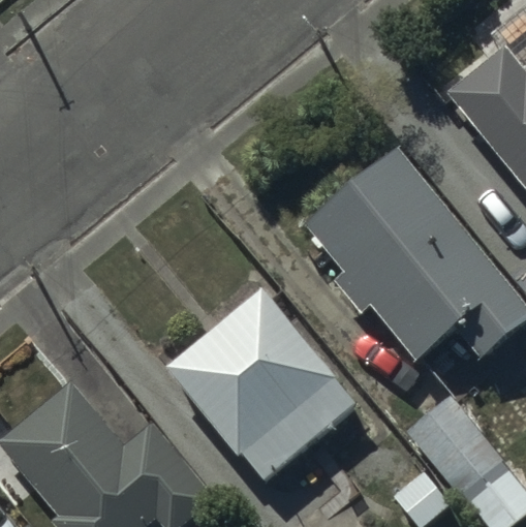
[(499,42),(441,90),(525,189),(525,67),(523,70),(499,42)]
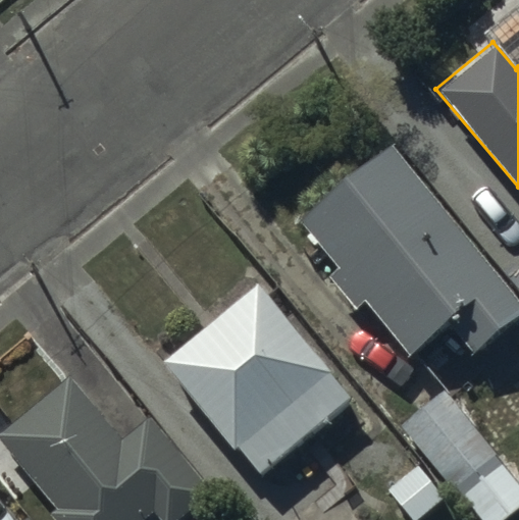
[(518,314),(518,298),(394,143),(298,220),(338,268),(327,276),(354,308),(364,300),(408,354),(449,321),(473,352),(518,314)]
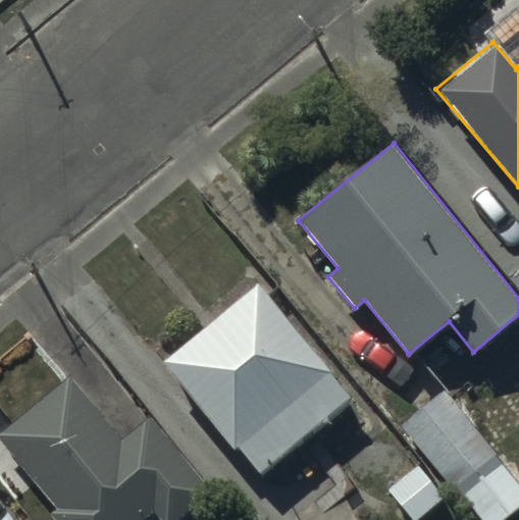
[(350,398),(257,283),(162,361),(234,449),(237,447),(258,472),(350,398)]
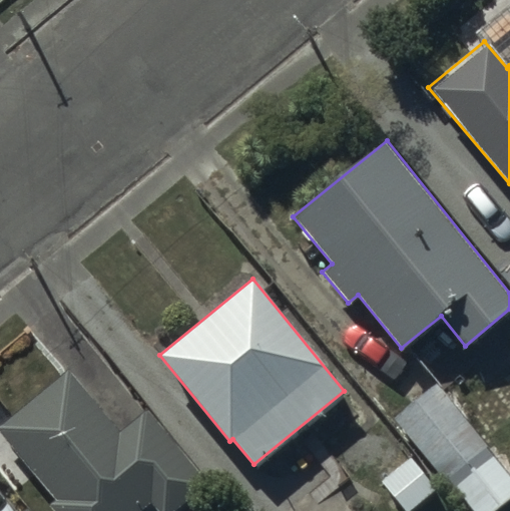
[(117,431),(69,371),(0,427),(0,433),(54,499),(47,504),(52,510),(139,510),(150,502),(156,510),(173,510),(209,482),(147,406),(117,431)]
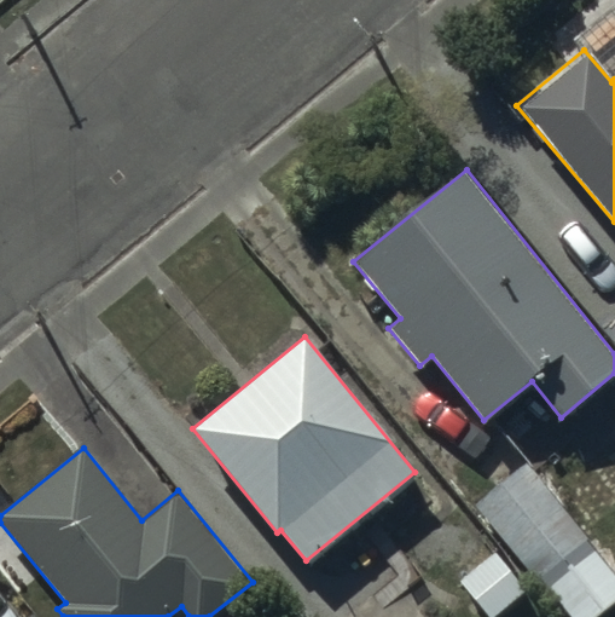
[(596,616),(614,601),(614,576),(523,470),(475,511),(566,616),(596,616)]
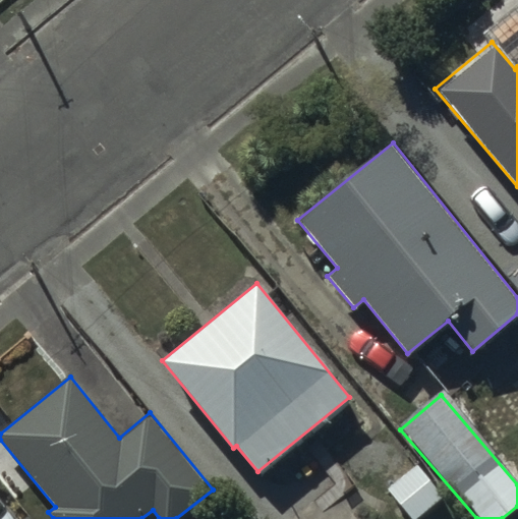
[(417,463),(385,489),(407,518),(418,518),(445,497),(417,463)]
